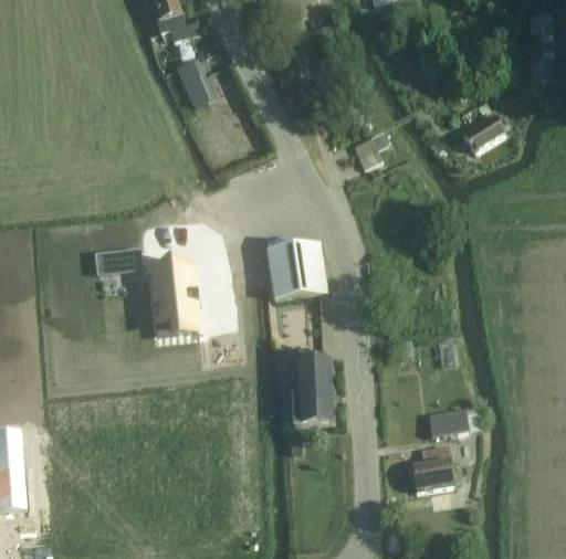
[(157,19),(161,32),(170,30),(174,41),(200,32),(197,21),(186,24),(177,0),(153,0),(159,19),(157,19)]
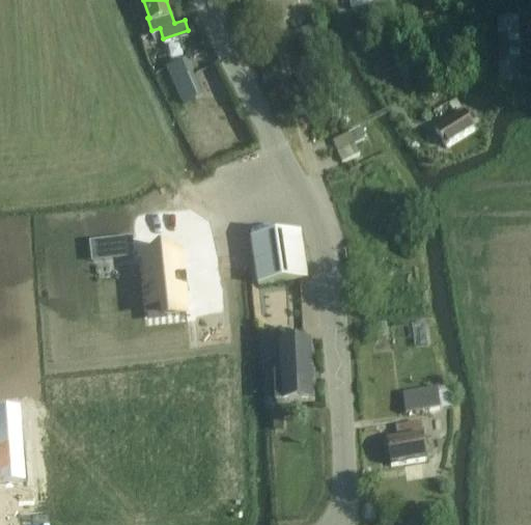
[(500,76),(521,76),(519,12),(498,14),(500,76)]
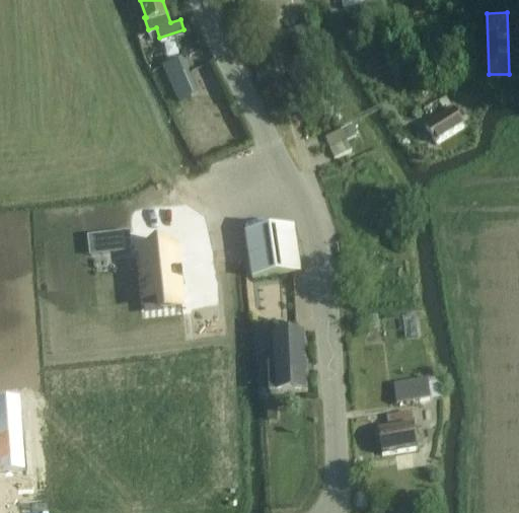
[(163,62),(179,96),(191,91),(174,57),(163,62)]
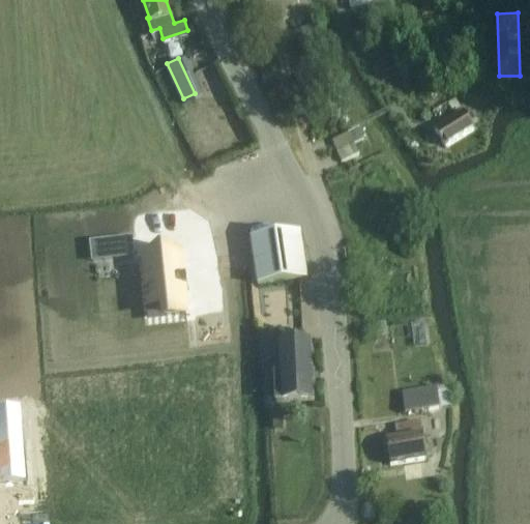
[(473,123),(463,107),(434,124),(445,142),(473,123)]
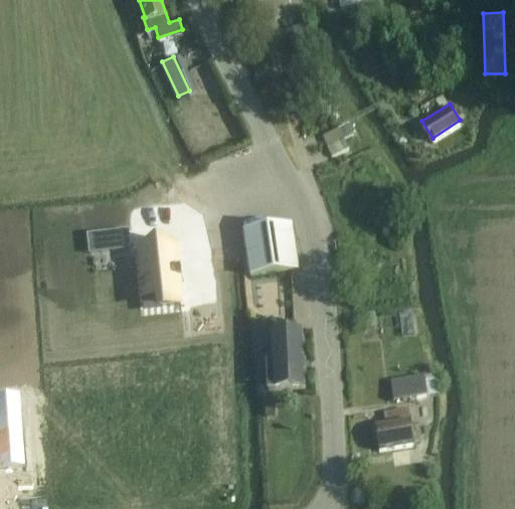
[(323,132),(327,142),(332,153),(349,146),(344,135),(353,131),(349,121),(323,132)]
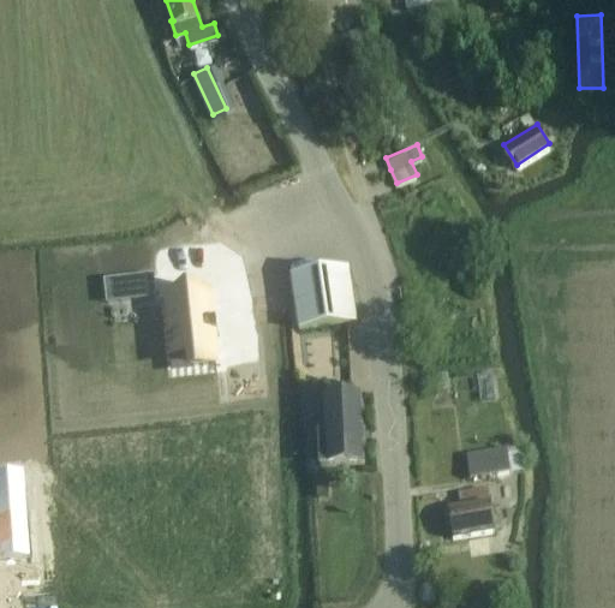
[(340,263),(291,270),(293,291),(299,326),(357,317),(357,316),(352,286),(348,262),(340,263)]
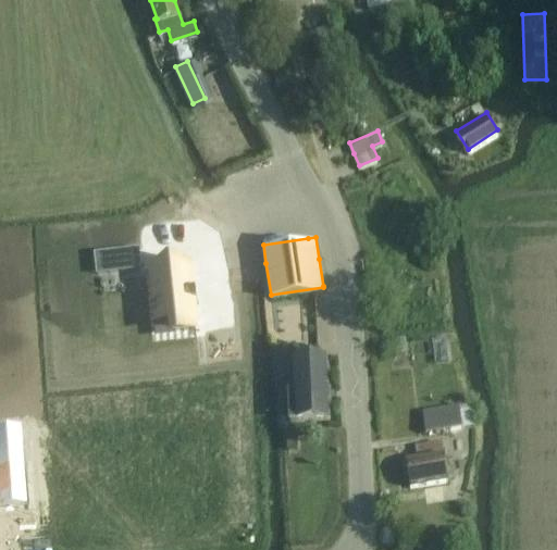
[(137,245),(95,249),(97,269),(139,263),(137,245)]
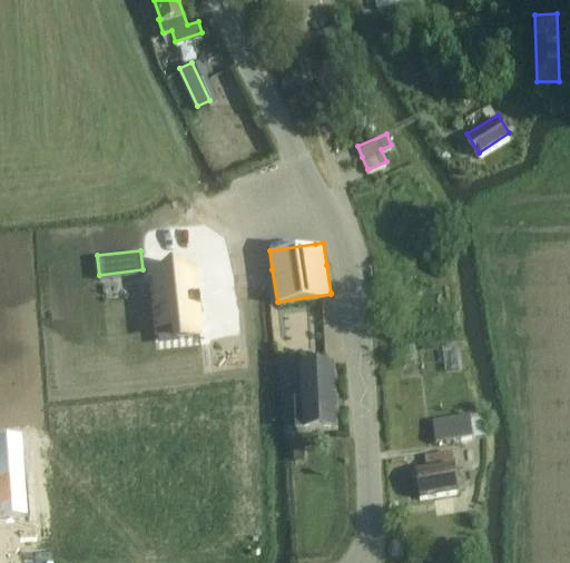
[(193,267),(155,270),(159,323),(175,320),(176,334),(198,332),(193,267)]
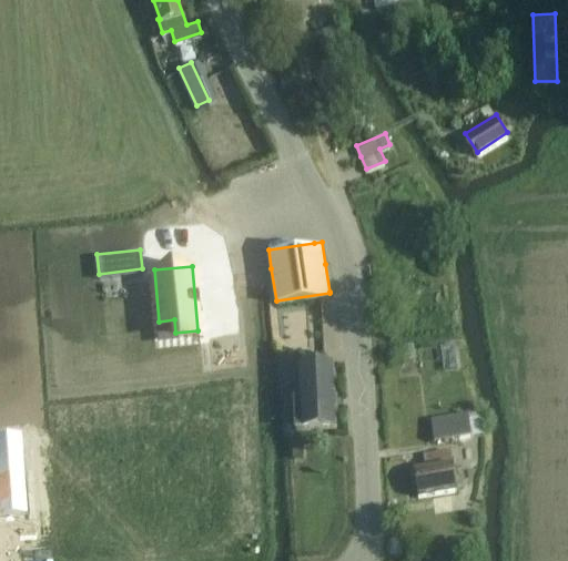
[(301,393),(294,393),(295,425),(335,422),(333,359),(300,360),(301,393)]
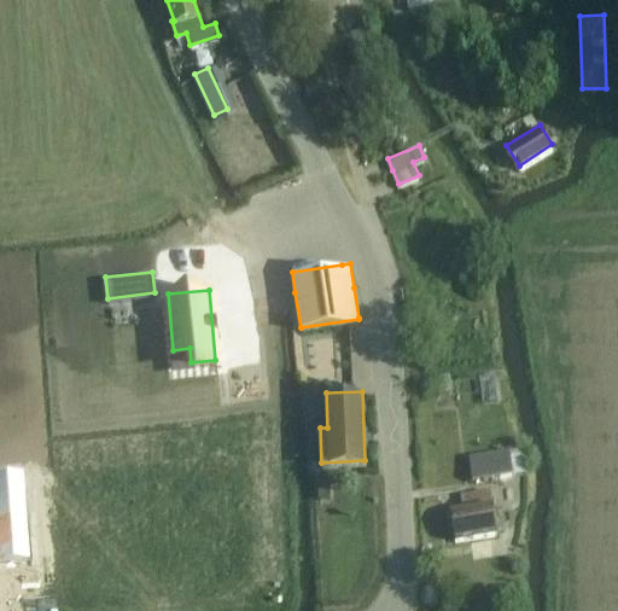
[(509,447),(468,453),(471,477),(512,471),(513,471),(509,447)]
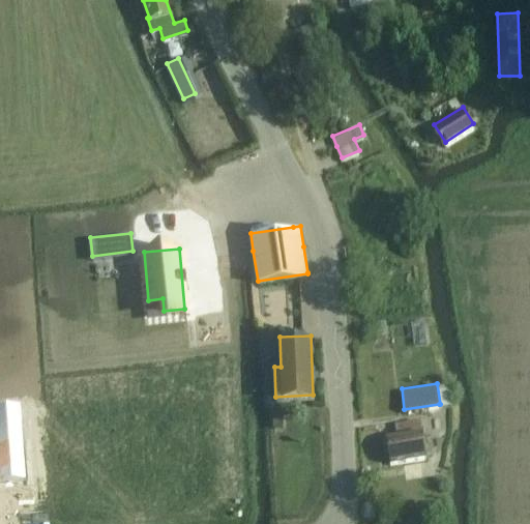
[(194,384),(181,385),(183,398),(196,397),(194,384)]
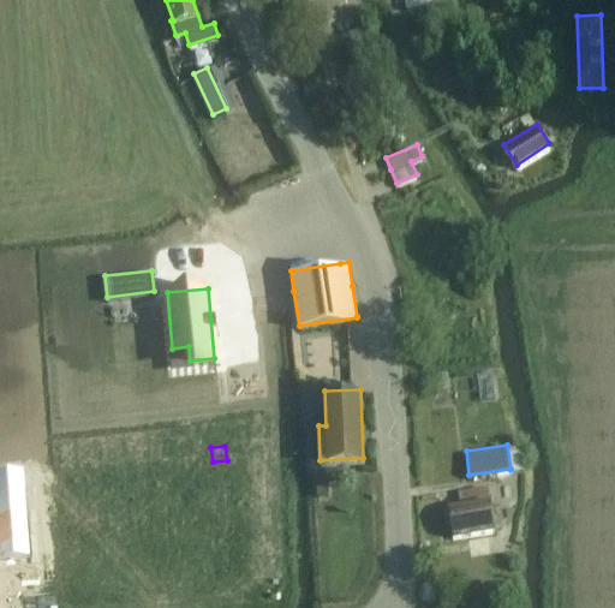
[(0,556),(24,555),(19,474),(0,474),(0,556)]
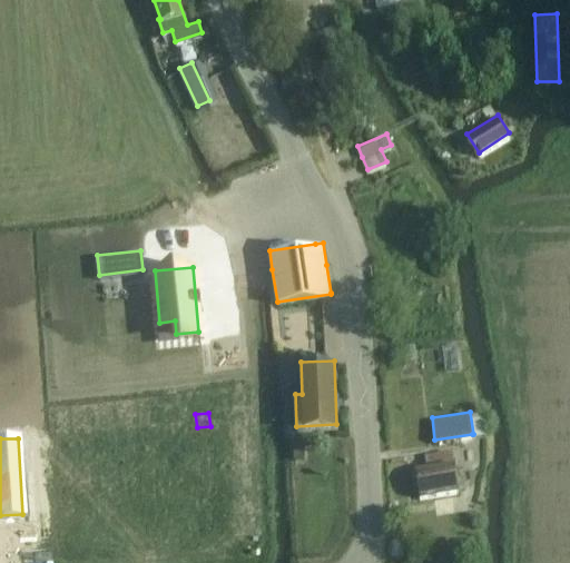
[(419,494),(458,489),(451,447),(425,452),(428,467),(415,470),(419,494)]
